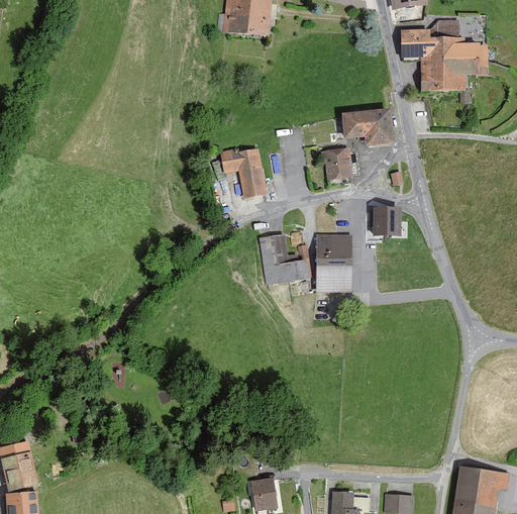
[(272,1),(265,0),(227,0),(224,29),(268,34),(272,1)]
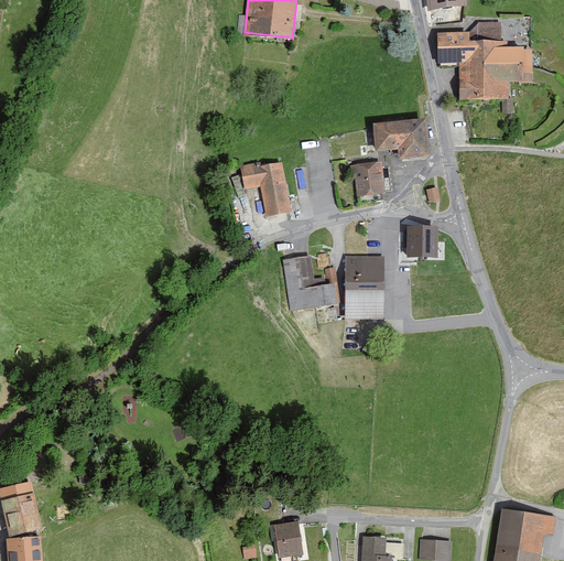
[(425,0),(426,9),(466,4),(465,0),(425,0)]
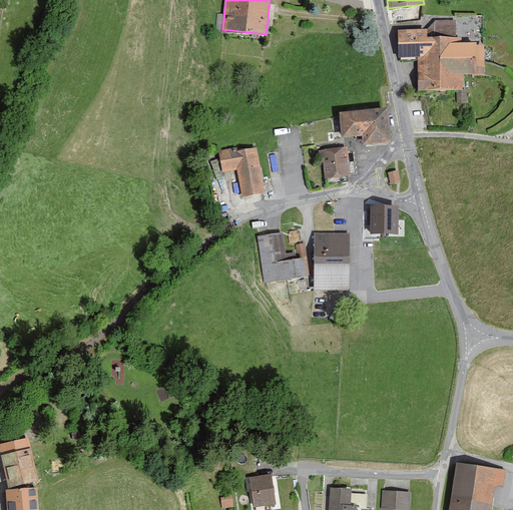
[(427,30),(399,31),(399,58),(416,57),(419,92),(463,89),(463,77),(485,76),(484,43),(460,42),(460,35),(456,35),(456,19),(434,20),(427,30)]
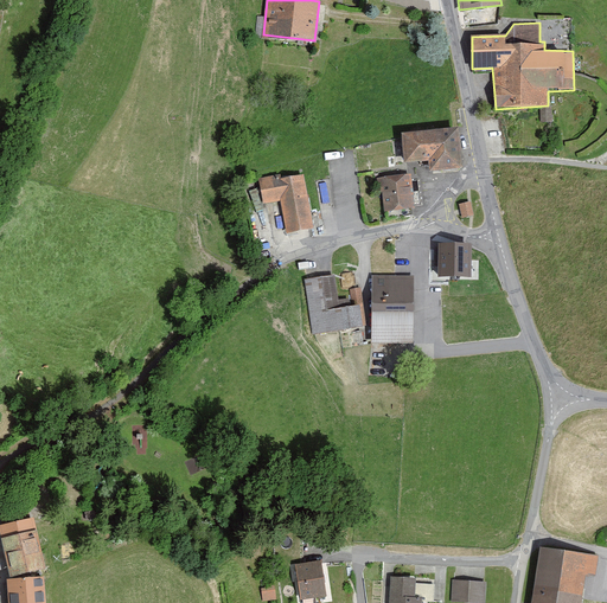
[(458,129),(402,135),(404,166),(430,164),(432,174),(462,171),(458,129)]
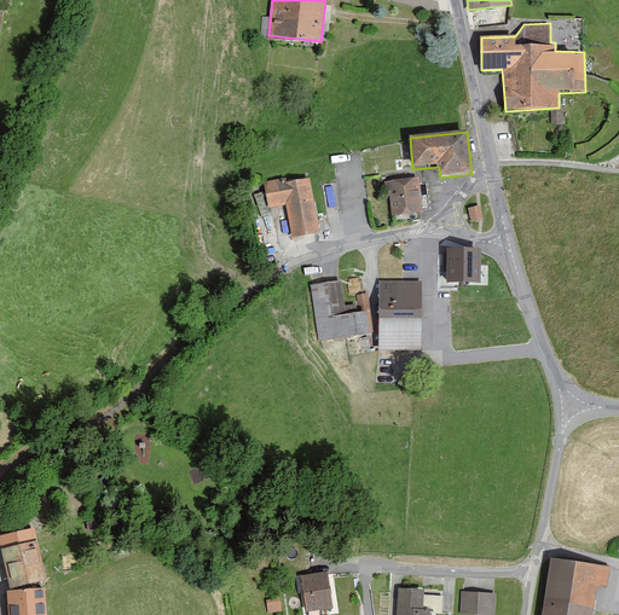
[(308,174),(262,181),(266,206),(285,202),(291,236),(318,232),(308,174)]
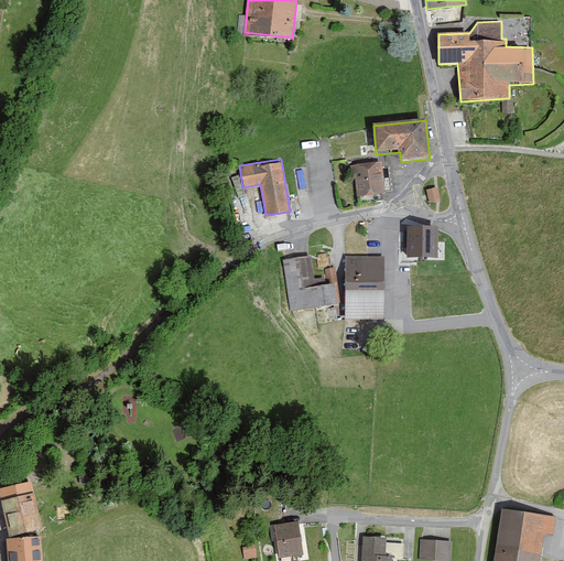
[(382,162),(351,164),(353,179),(357,177),(358,194),(384,192),(382,162)]
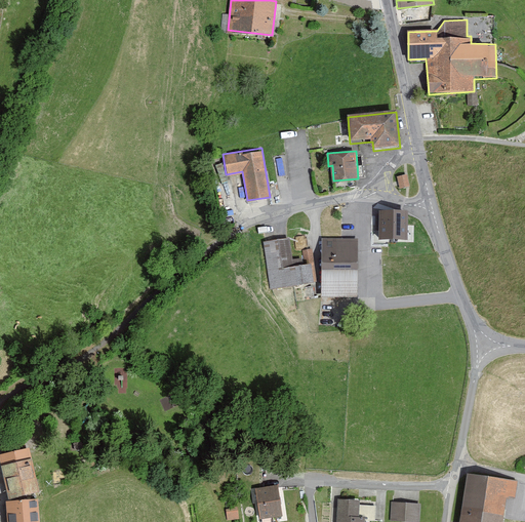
[(406,170),(397,173),(400,185),(409,183),(406,170)]
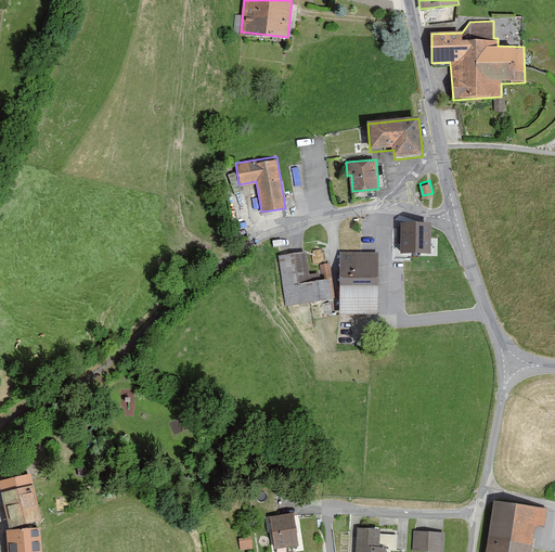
[(430,226),(400,226),(400,256),(430,256),(430,226)]
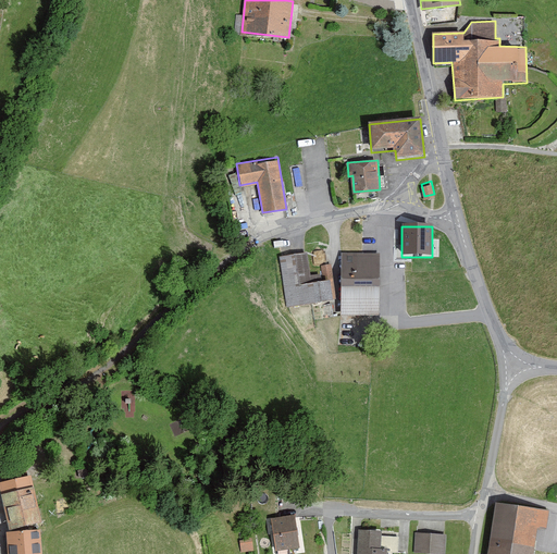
[(308,251),(279,255),(286,306),(333,302),(332,297),(336,297),(332,262),(322,263),(324,278),(312,280),(308,251)]
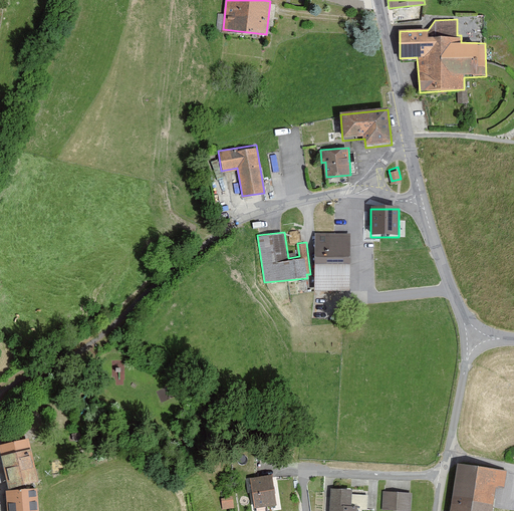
[(350,233),(315,233),(314,290),(349,290),(350,233)]
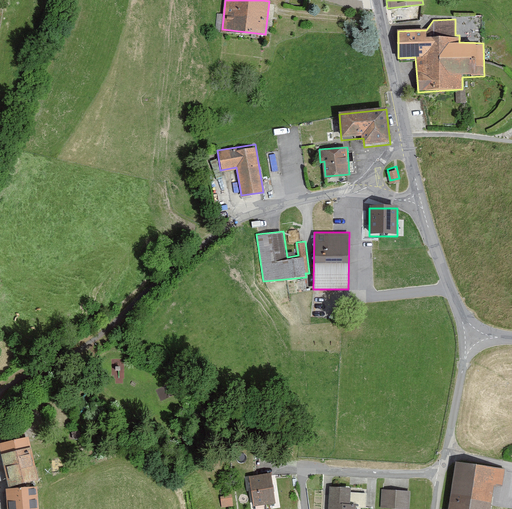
[(29,432),(0,438),(9,480),(38,474),(29,432)]
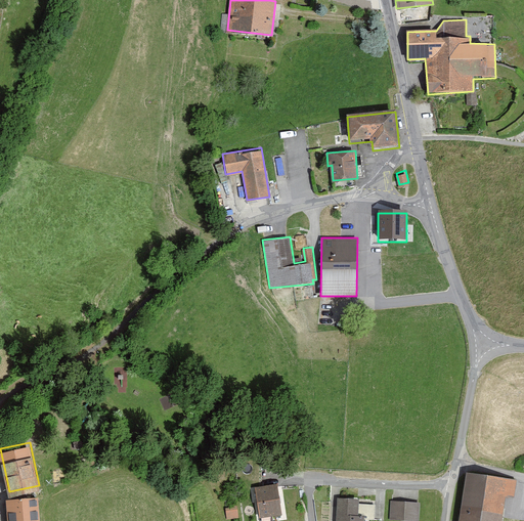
[(518,475),(466,467),(456,520),(499,520),(505,494),(515,496),(518,475)]
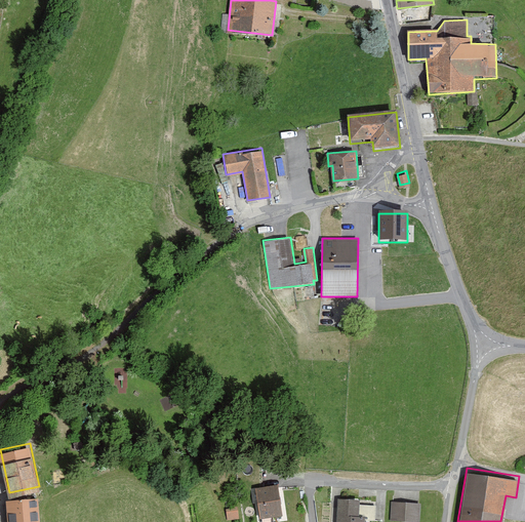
[(278,483),(255,485),(259,516),(282,513),(278,483)]
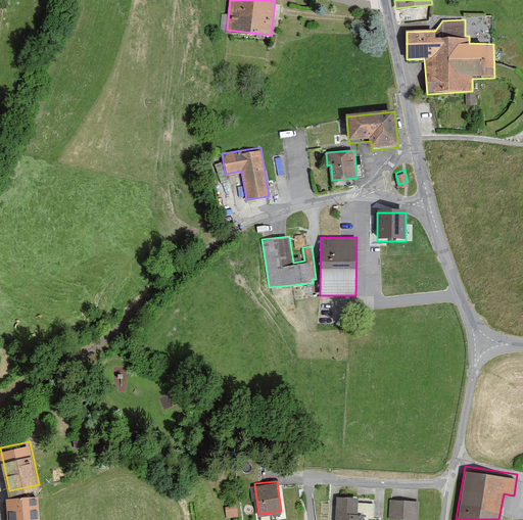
[(39,519),(38,492),(7,494),(8,519),(39,519)]
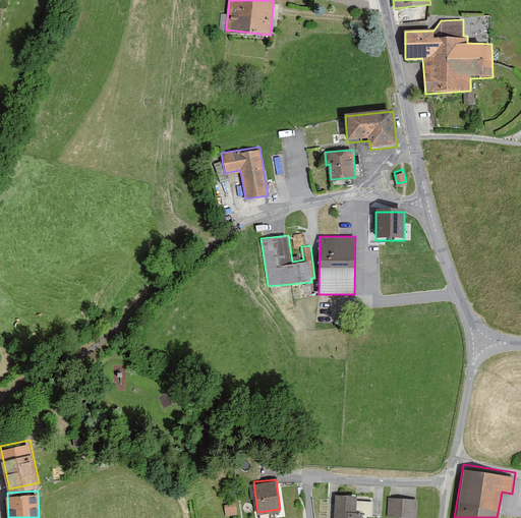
[(356,493),(335,492),(333,517),(359,517),(360,509),(356,509),(356,493)]
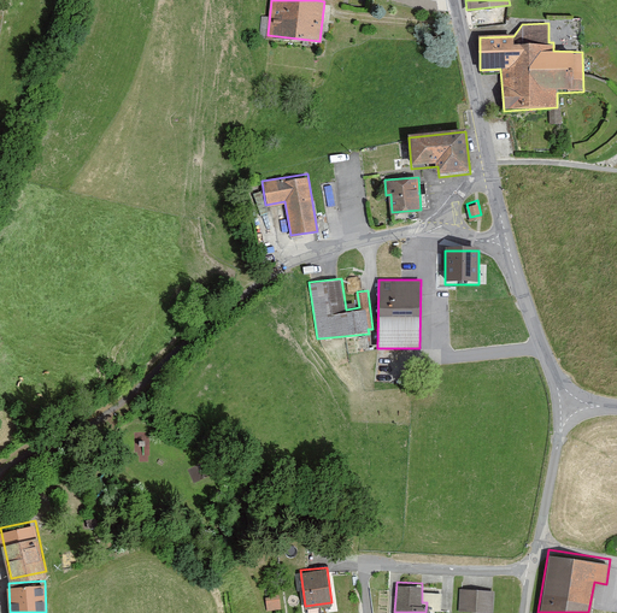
[(494,587),(459,585),(458,607),(493,608),(494,587)]
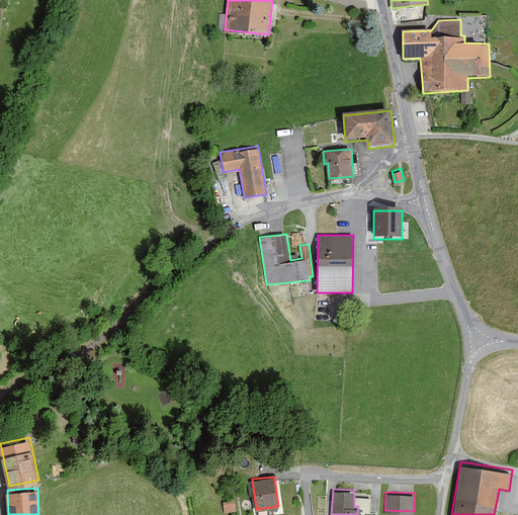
[(223,498),(225,509),(238,507),(236,496),(223,498)]
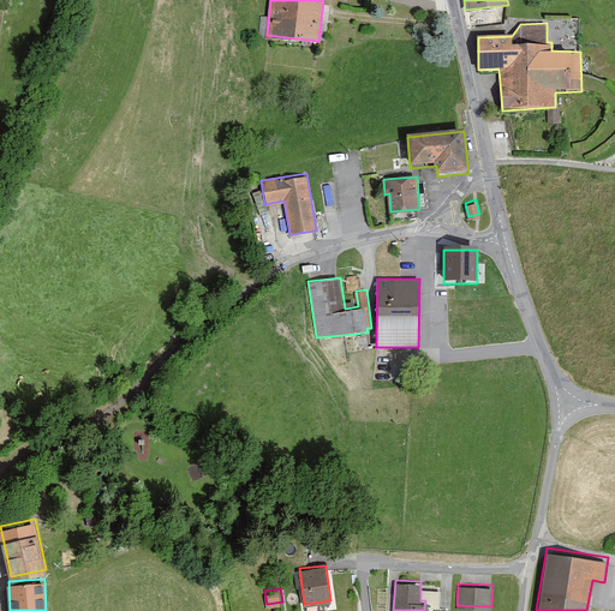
All buildings are outlined.
